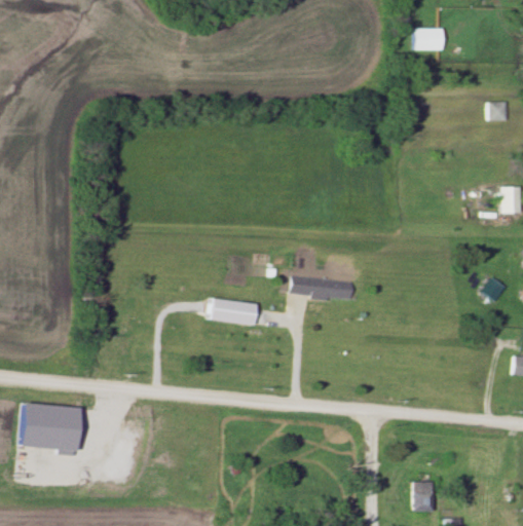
[(456,10),(457,0),(446,0),(446,9),(456,10)]
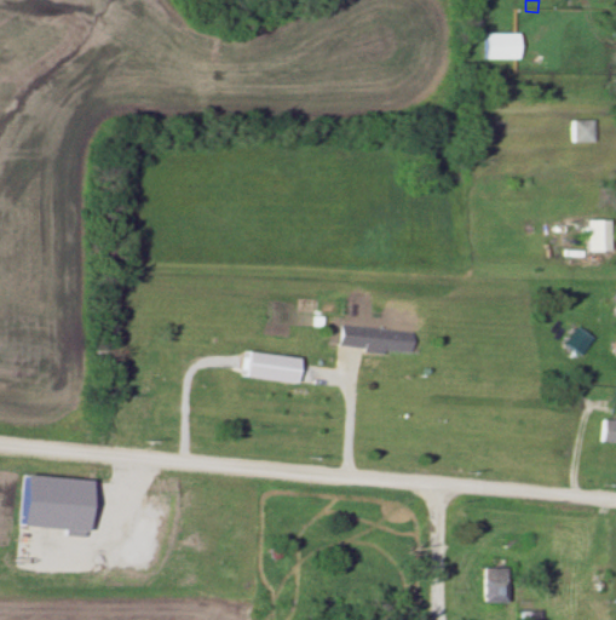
[(593,142),(571,142),(571,120),(593,121),(593,142)]
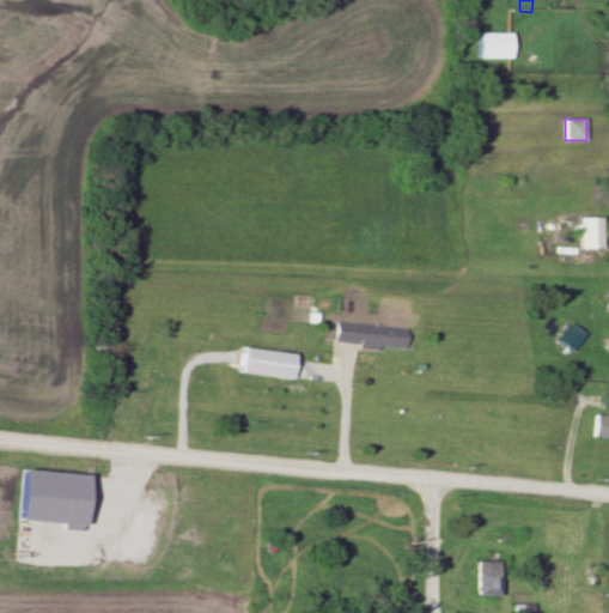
[(604,248),(582,248),(582,216),(604,216),(604,248)]
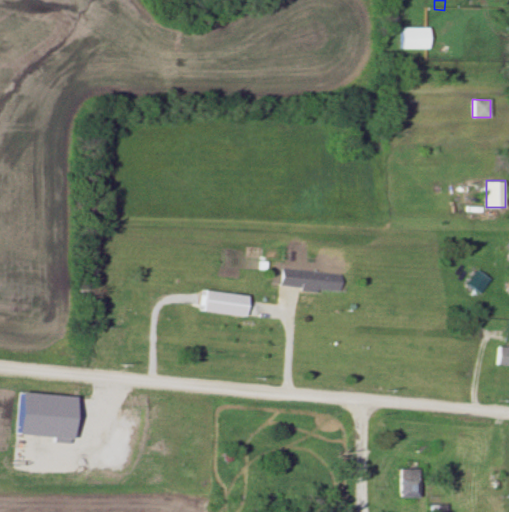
[(280,283),(281,268),(341,275),(340,290),(318,287),(317,292),(301,290),(301,285),(280,283)]
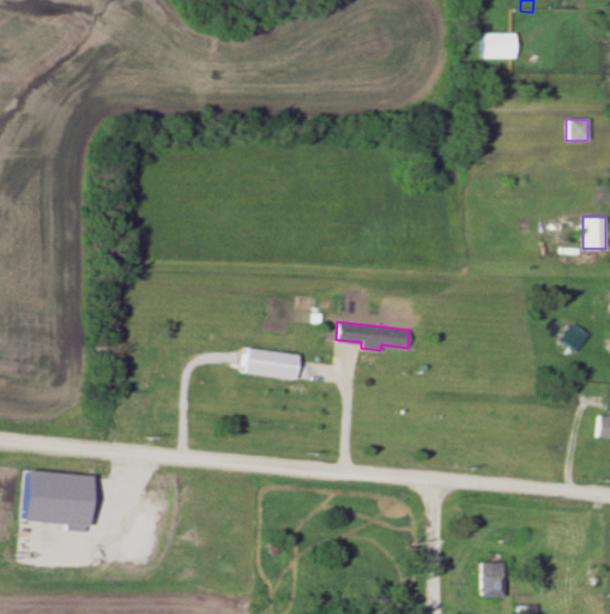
[(609,439),(596,438),(597,415),(609,416),(609,439)]
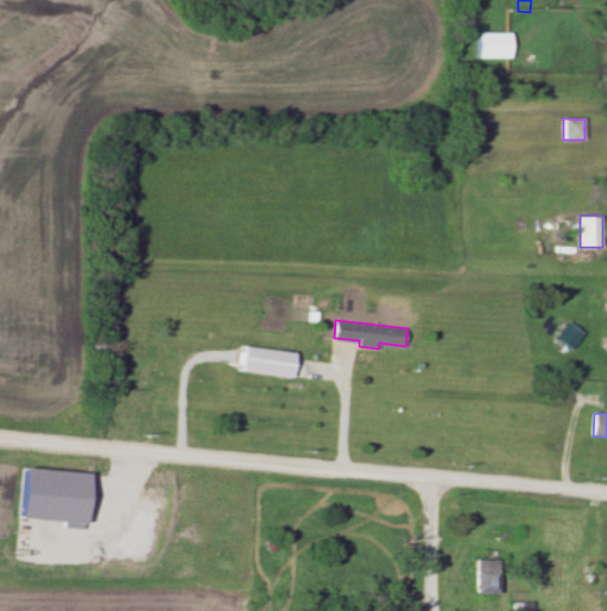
[(500,596),(500,561),(477,561),(477,596),(500,596)]
